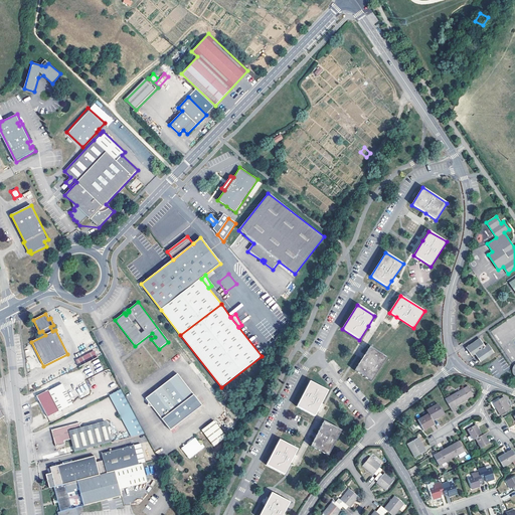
[(480,339),(467,348),(472,356),(475,354),(480,362),(493,353),(488,345),(485,347),(480,339)]
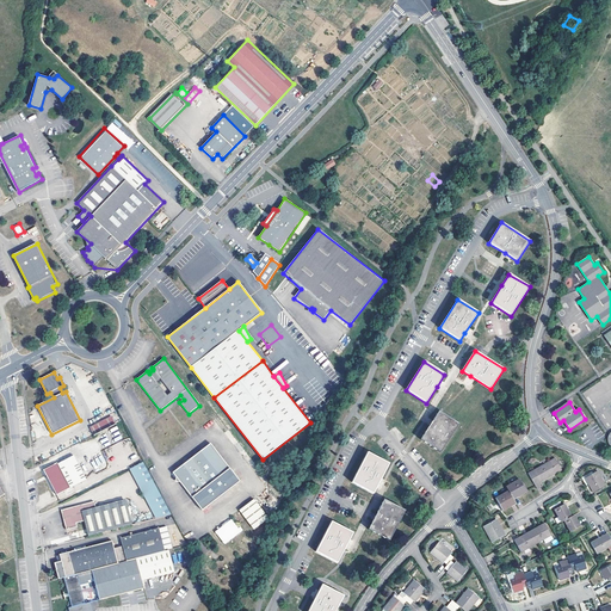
[(431,423),(420,439),(440,452),(460,424),(439,411),(431,423)]
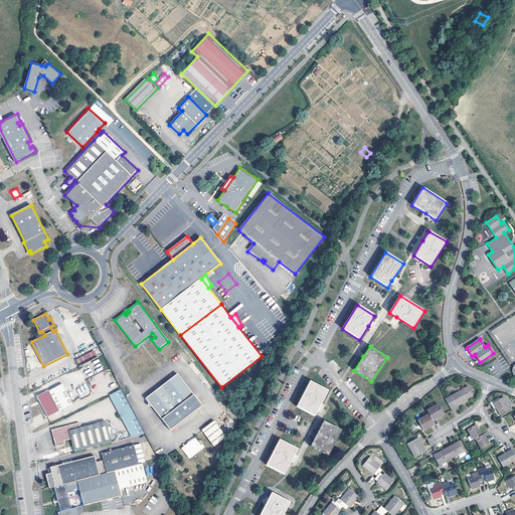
[(79,367),(98,357),(95,352),(76,361),(79,367)]
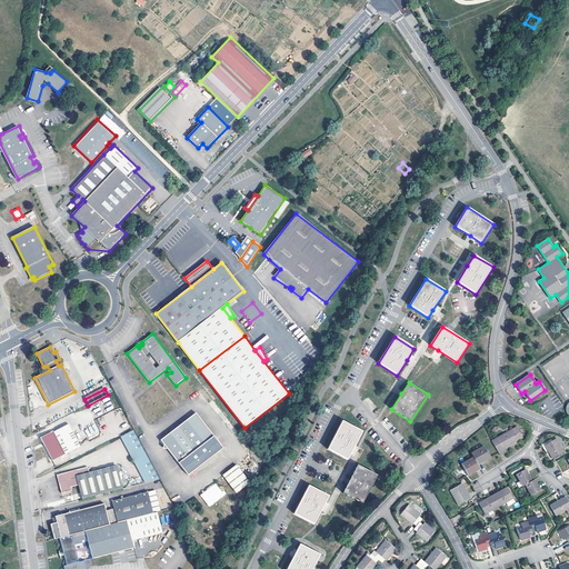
[(196,412),(160,440),(188,476),(223,448),(196,412)]
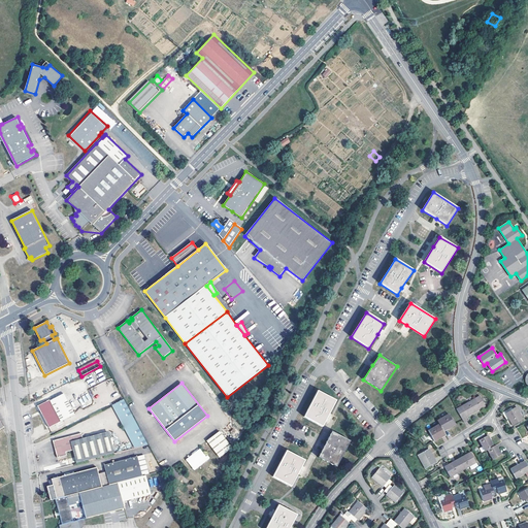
[(318,391),(304,417),(323,427),(327,419),(336,400),(318,391)]
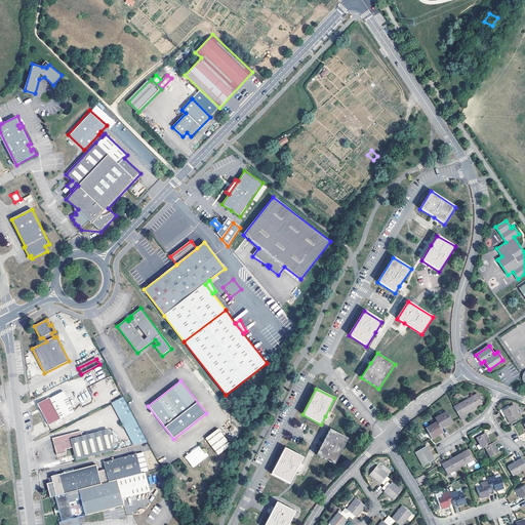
[(64,392),(50,399),(49,398),(37,404),(40,409),(48,426),(74,412),(64,392)]
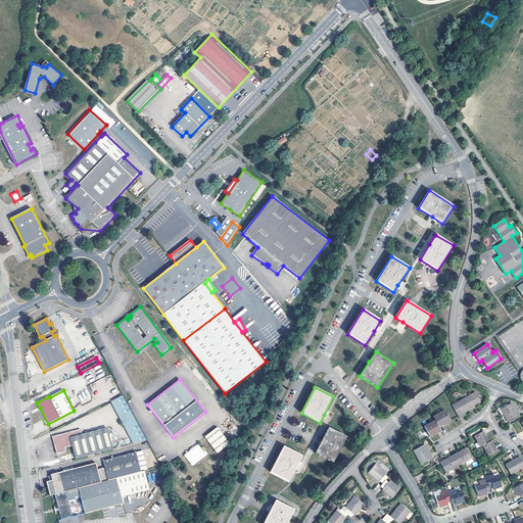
[(470,394),(453,405),(452,406),(460,419),(463,417),(462,414),(471,408),(476,406),(470,394)]
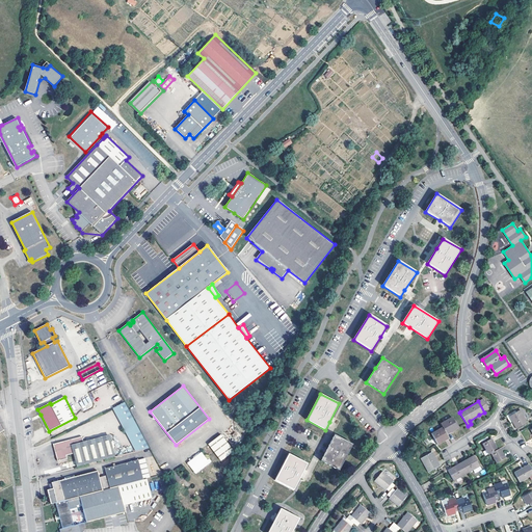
[(149,448),(125,402),(113,407),(136,451),(149,448)]
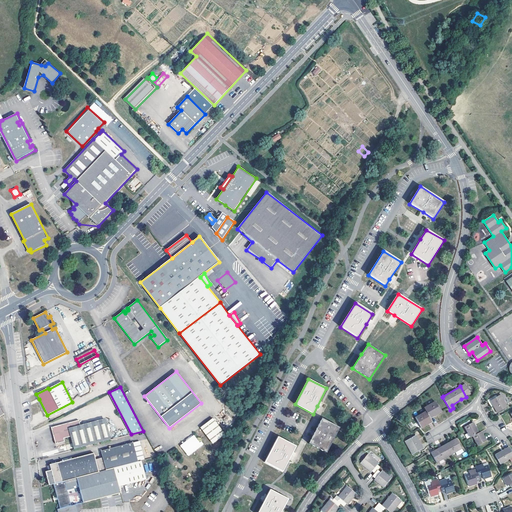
[(500,395),(490,401),(497,413),(507,407),(500,395)]
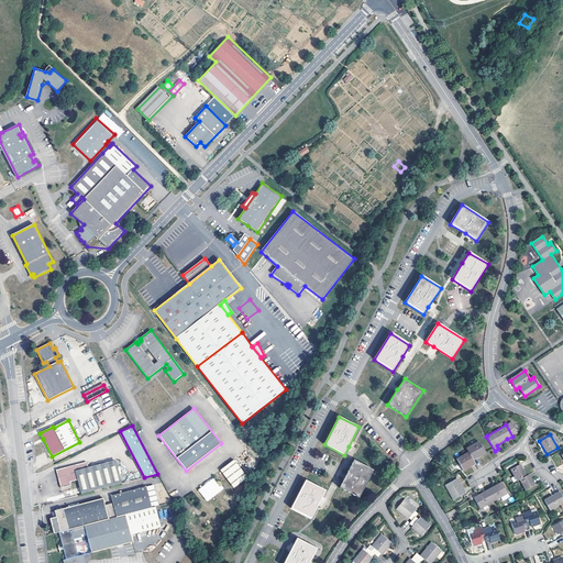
[(478,442),(466,449),(468,453),(473,460),(485,453),(482,448),(478,442)]
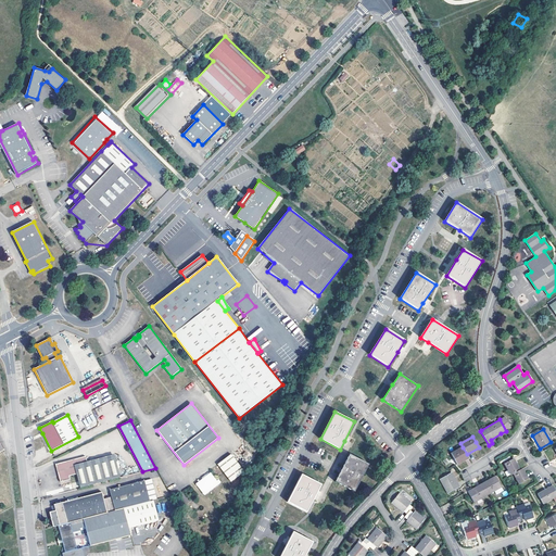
[(469,458),(467,454),(463,447),(451,454),(457,465),(469,458)]
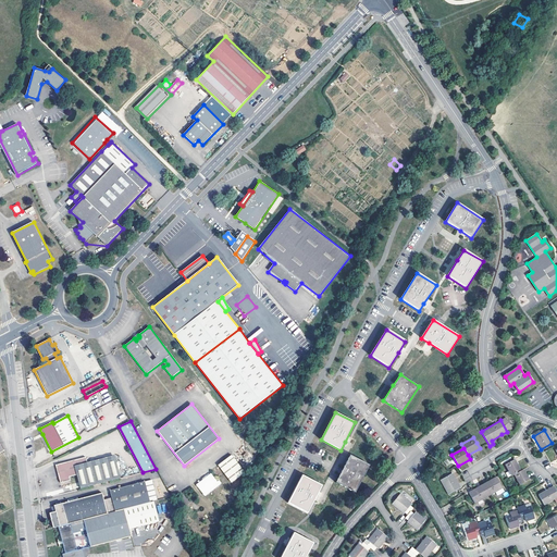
[(343,470),(335,483),(355,493),(370,466),(350,455),(343,470)]
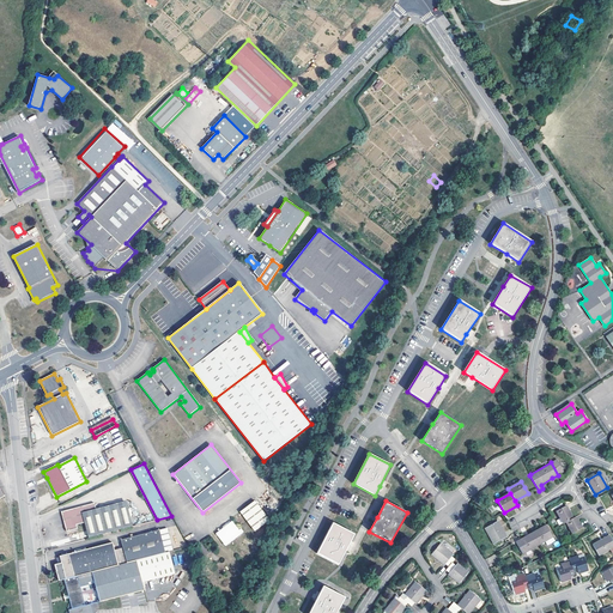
[(255,502),(241,513),(255,532),(269,521),(255,502)]
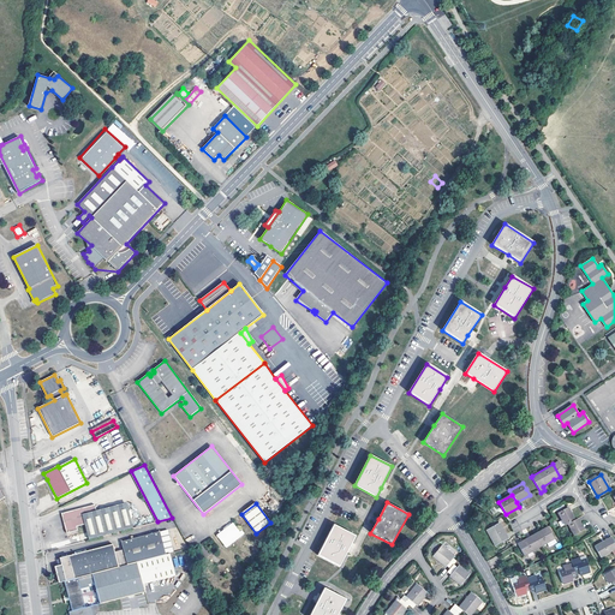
[(89,539),(133,529),(127,505),(96,512),(95,505),(61,513),(66,533),(78,530),(77,526),(84,525),(89,539)]
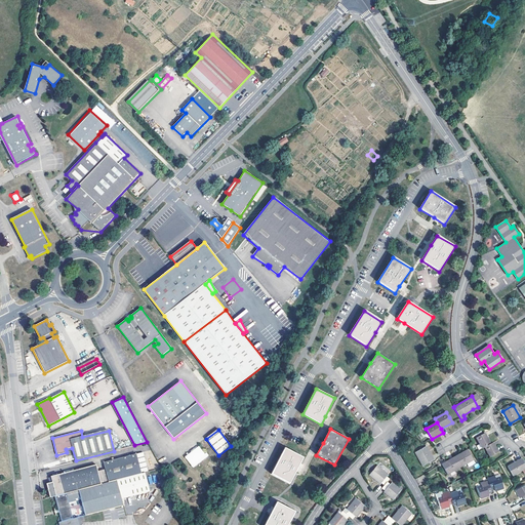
[(485,447),(491,444),(486,437),(484,434),(476,438),(482,449),(485,447)]
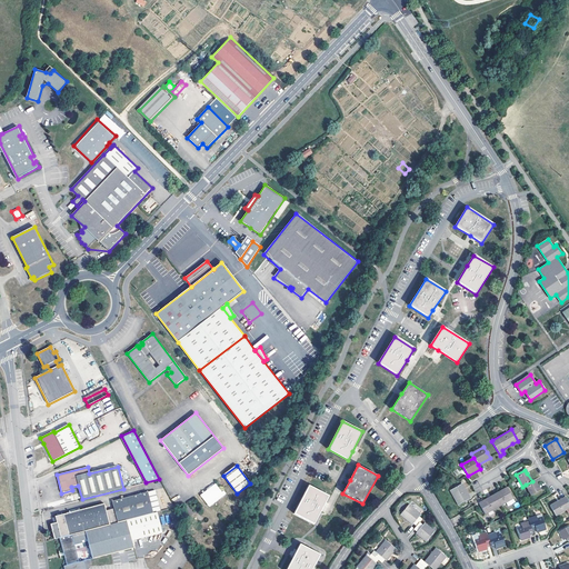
[(532,481),(526,485),(531,496),(540,490),(538,486),(535,480),(532,481)]
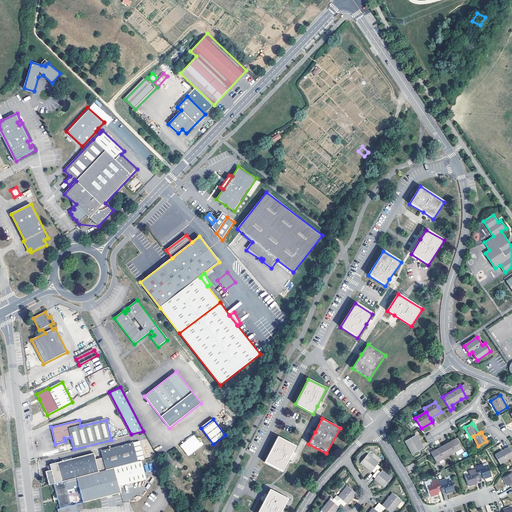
[(181,447),(189,457),(204,445),(202,442),(200,444),(194,436),(181,447)]
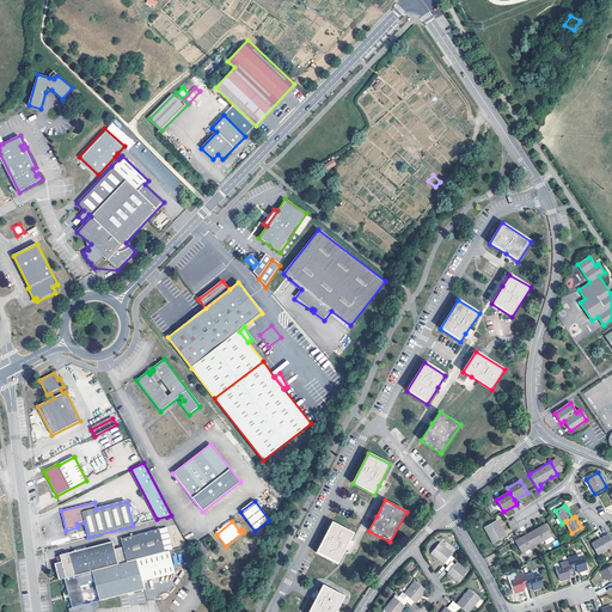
[(496,521),(484,527),(493,543),(507,536),(505,532),(503,532),(496,521)]
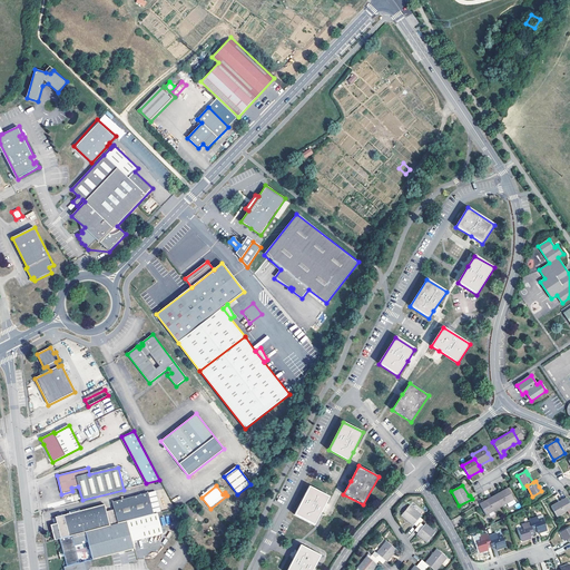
[(310,487),(295,514),(315,526),(323,510),(330,497),(310,487)]
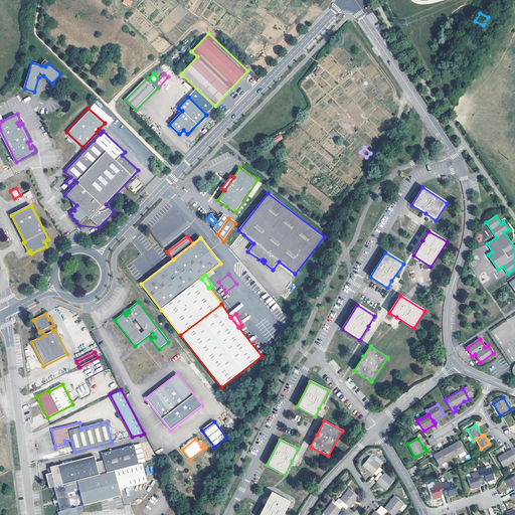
[(455,444),(446,449),(452,459),(465,452),(459,441),(455,444)]
